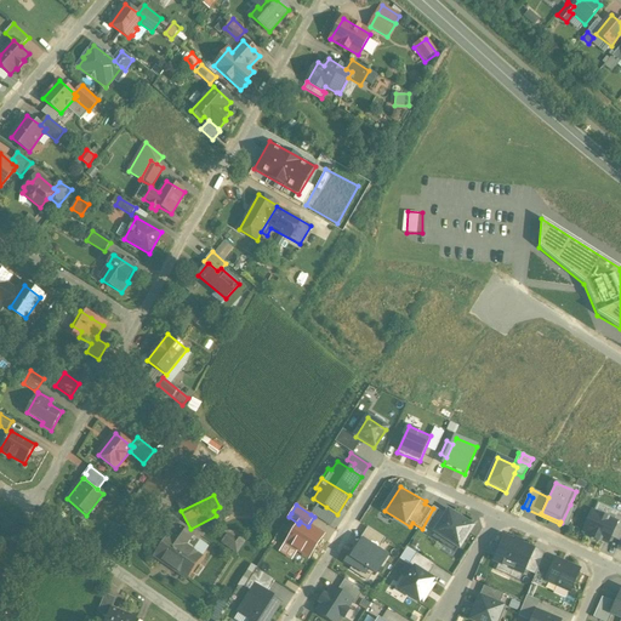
[(576,507),(570,505),(562,523),(560,522),(559,524),(568,528),(576,507)]
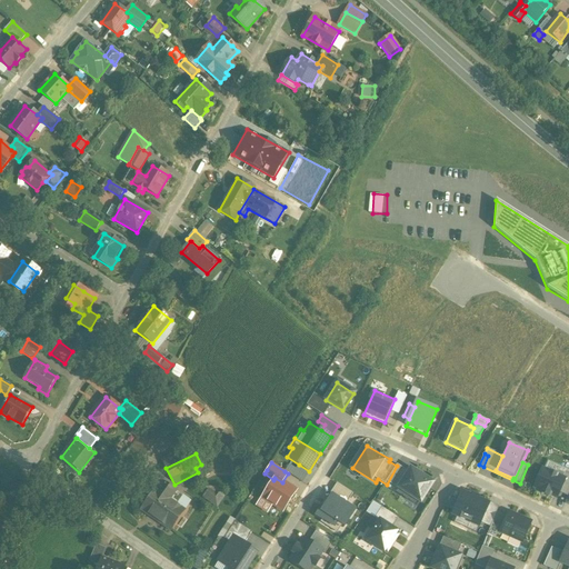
[(310,471),(309,471),(299,465),(296,470),(291,476),(302,483),(310,471)]
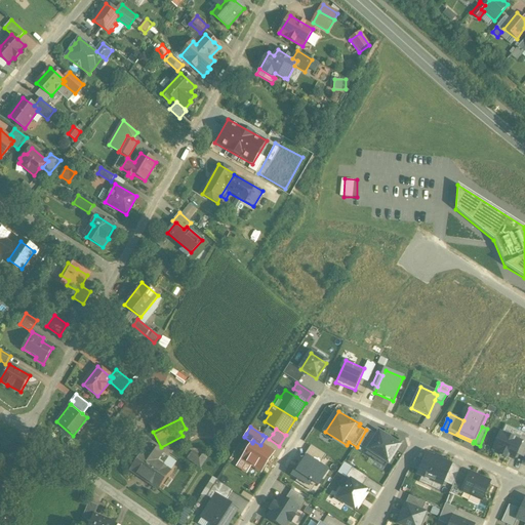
[(378,435),(369,429),(359,445),(369,451),(368,452),(392,466),(405,444),(381,431),(378,435)]
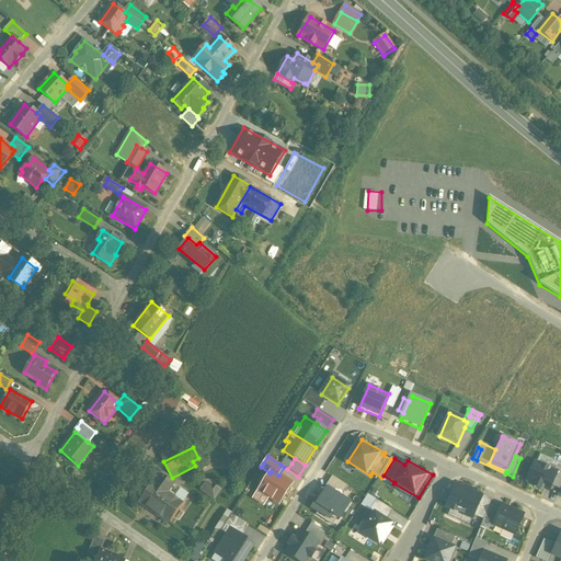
[(287,469),(292,464),(285,459),(281,465),(284,467),(287,469)]
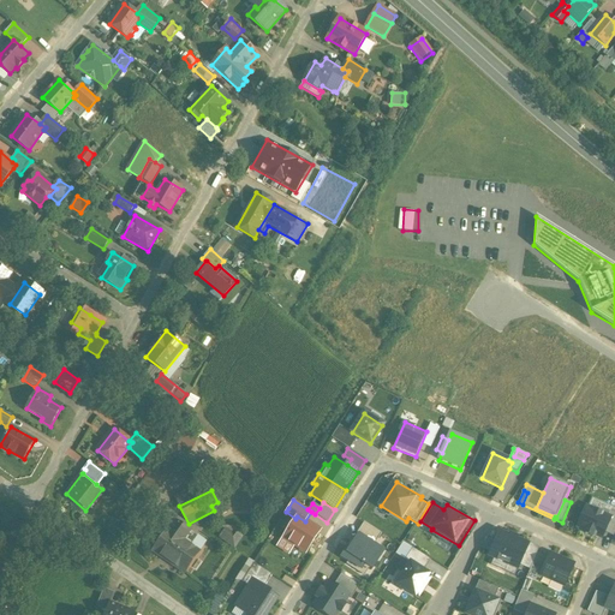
[(587,508),(586,508),(578,527),(584,531),(584,532),(593,537),(595,535),(601,538),(603,532),(610,518),(608,518),(587,508)]
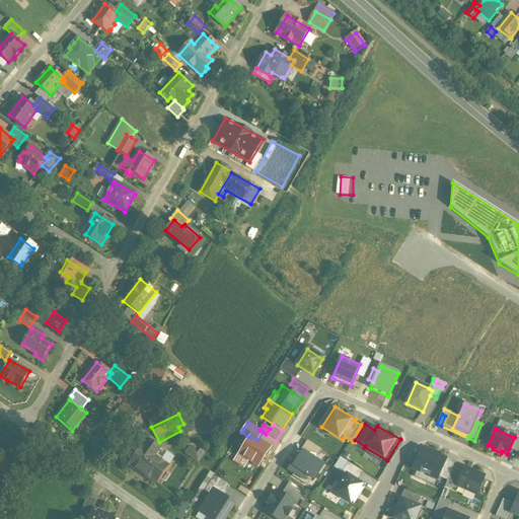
[(515,437),(509,449),(518,453),(518,450),(518,433),(515,432),(513,437),(515,437)]
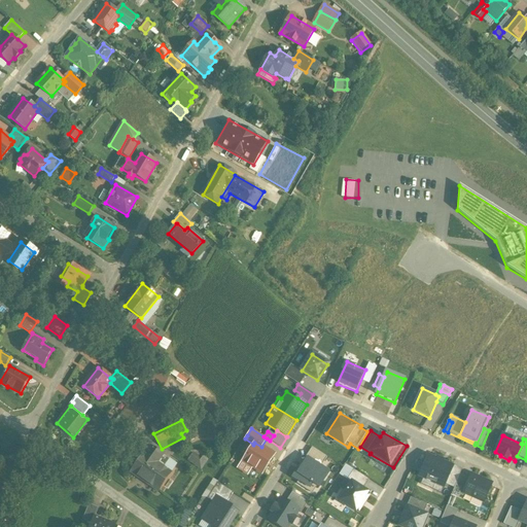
[(253,445),(242,461),(262,473),(274,455),(261,447),(254,443),(253,445)]
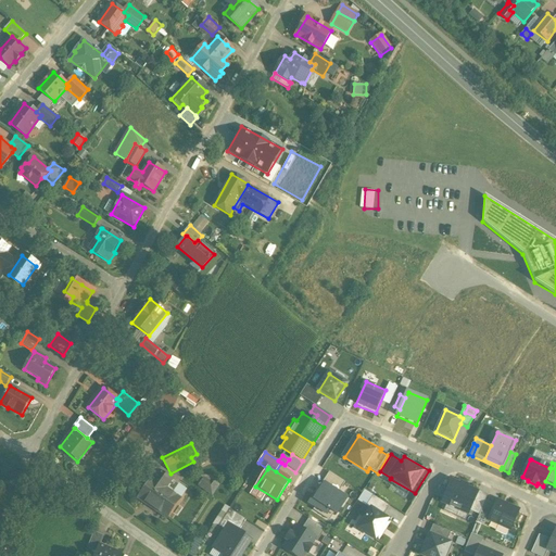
[(159,470),(139,497),(166,517),(186,490),(159,470)]
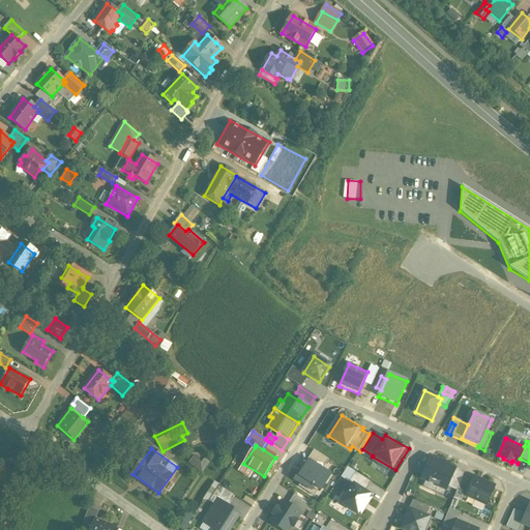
[(331,459),(315,448),(295,480),(314,493),(317,487),(326,493),(337,475),(325,467),(331,459)]
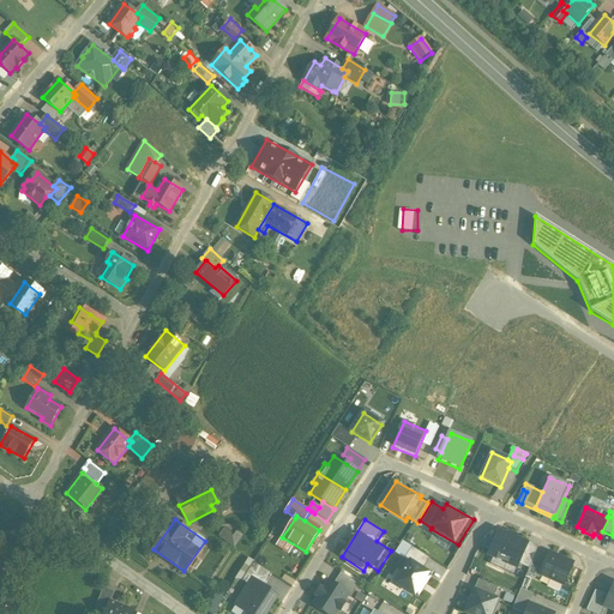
[(236,547),(245,537),(232,527),(224,535),(236,547)]
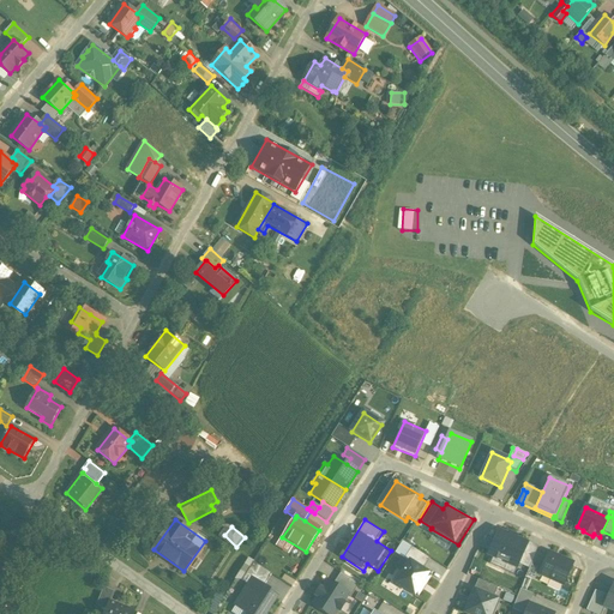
[(529,545),(499,533),(487,555),(509,565),(505,571),(515,575),(529,545)]
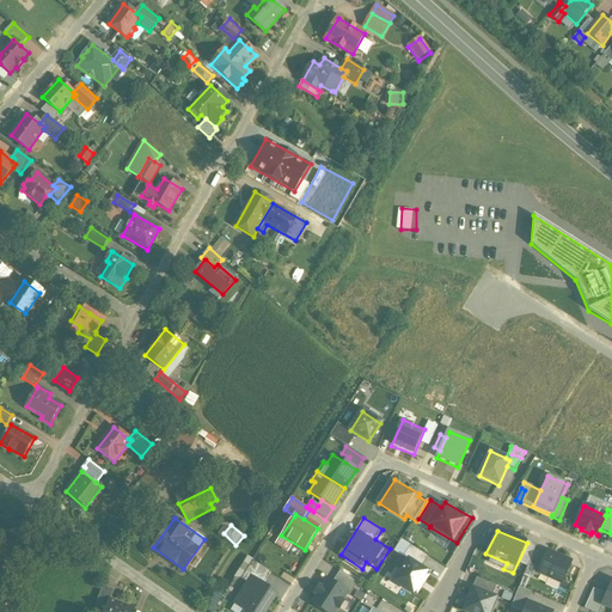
[(538,571),(545,557),(533,552),(525,571),(537,576),(539,573),(538,571)]
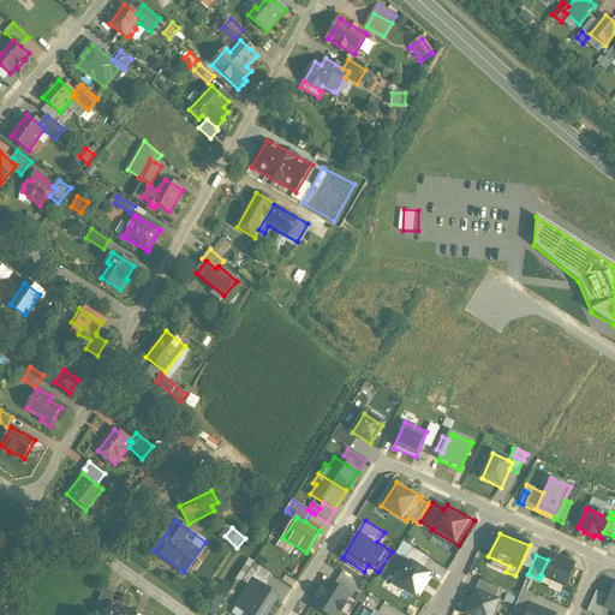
[(548,560),(541,574),(542,575),(553,579),(563,585),(565,585),(573,566),(550,555),(548,560)]
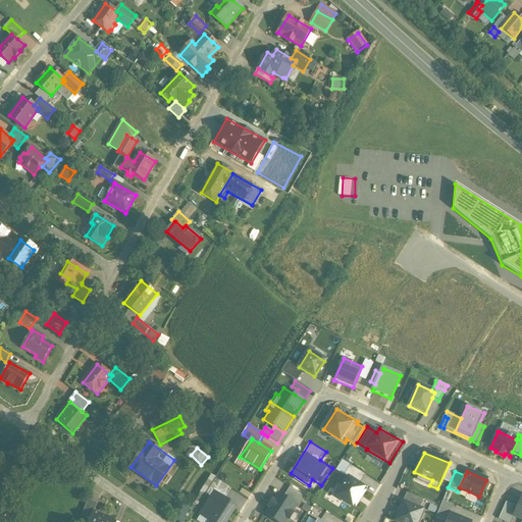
[(364,488),(348,477),(335,497),(352,507),(364,488)]
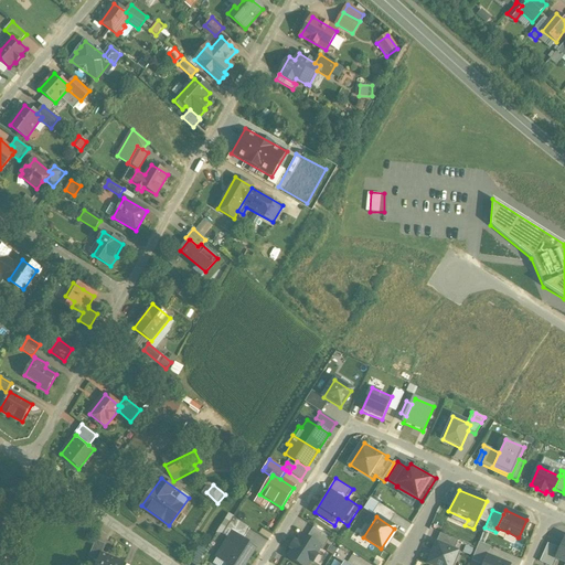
[(243,540),(249,529),(233,518),(223,535),(228,539),(232,533),(243,540)]
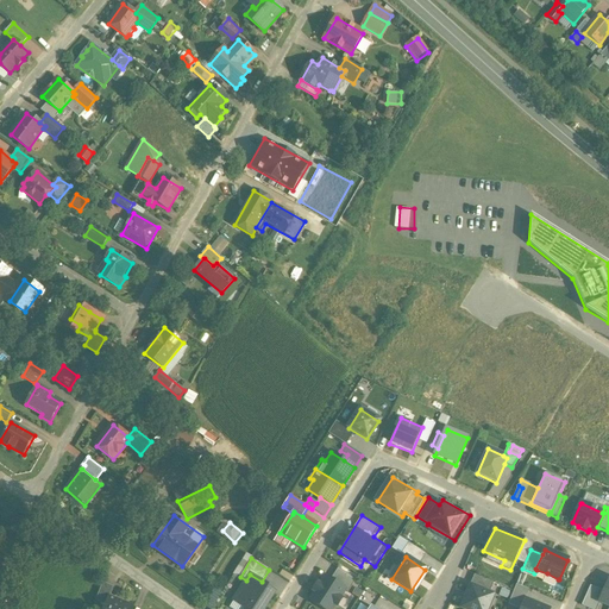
[(327,575),(309,601),(324,608),(338,608),(357,579),(341,569),(336,578),(327,575)]
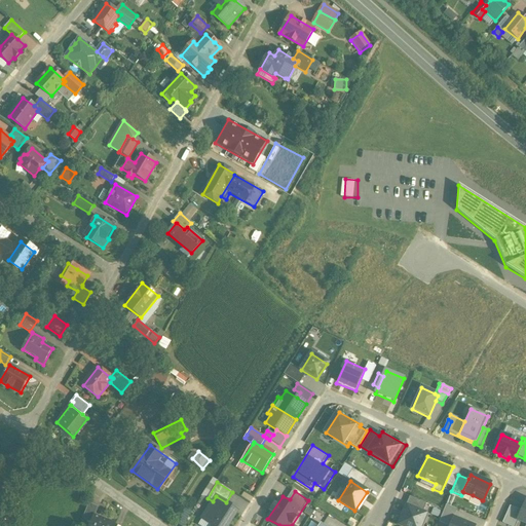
[(482,500),(473,495),(468,502),(479,508),(482,500)]
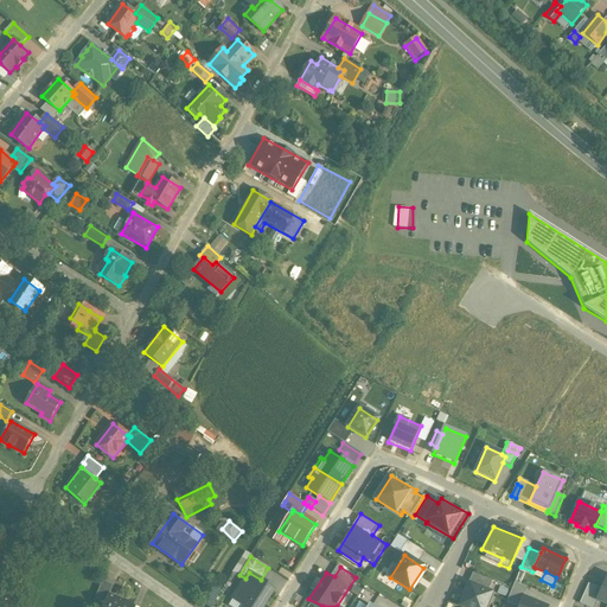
[(262,606),(272,593),(261,586),(264,582),(261,580),(249,573),(246,579),(232,599),(244,606),(262,606)]
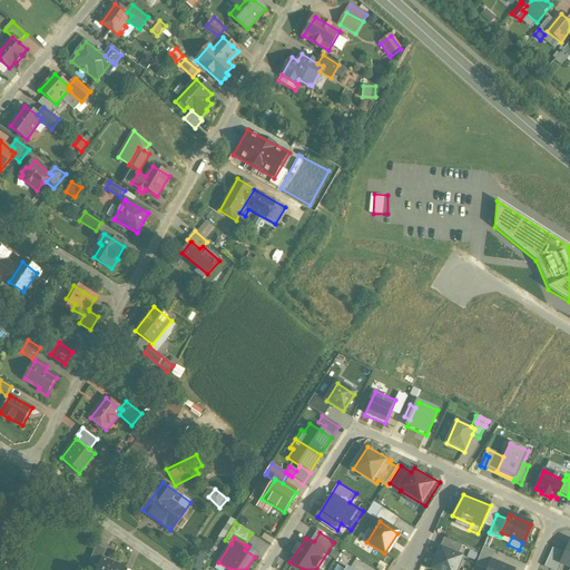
[(441,549),(458,557),(462,547),(443,539),(439,549),(440,549),(441,549)]
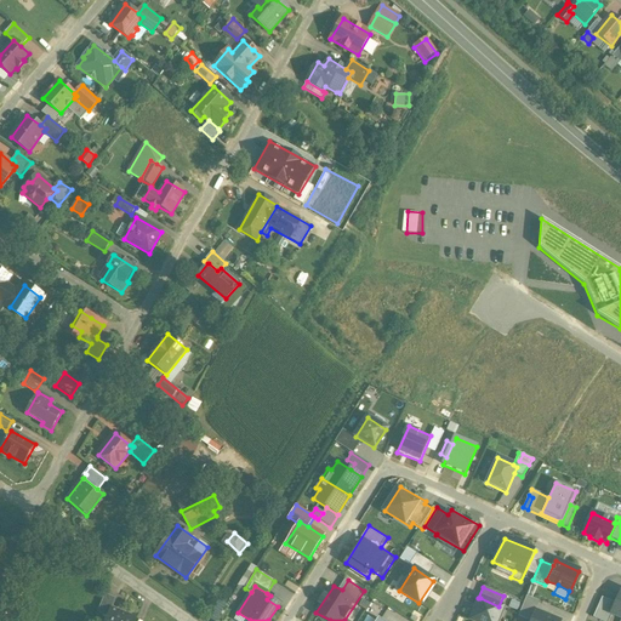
[(620,617),(620,591),(615,604),(610,614),(611,615),(620,617)]
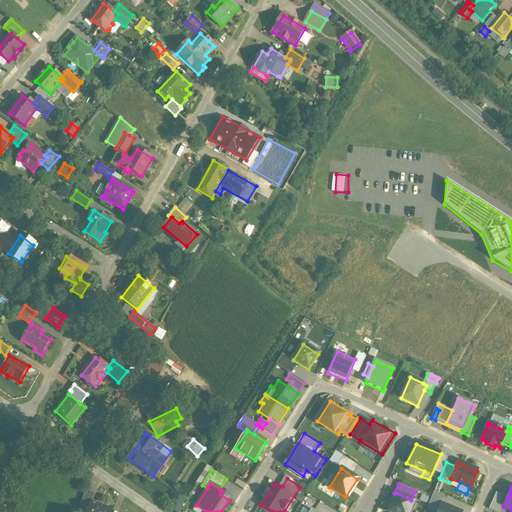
[(86,490),(80,505),(89,508),(92,502),(96,493),(86,490)]
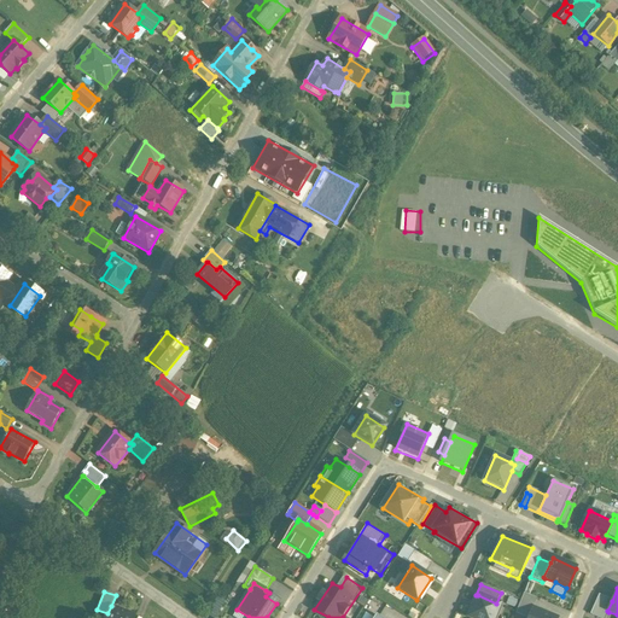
[(477,595),(468,617),(470,617),(494,617),(495,616),(499,617),(503,606),(496,604),(478,595),(477,595)]
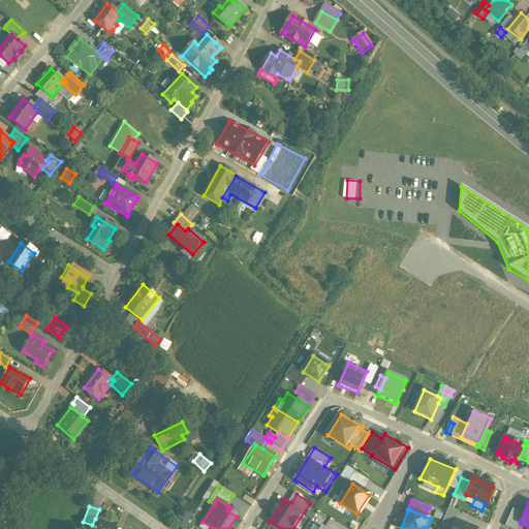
[(520,523),(524,515),(512,509),(505,526),(510,528),(518,528),(521,524),(520,523)]
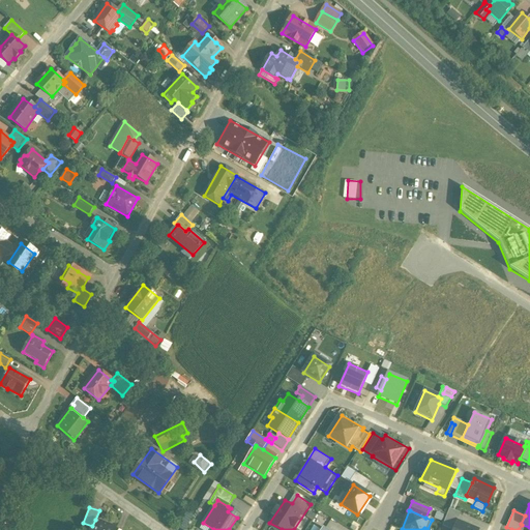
[(434,519),(441,522),(444,516),(437,512),(434,519)]
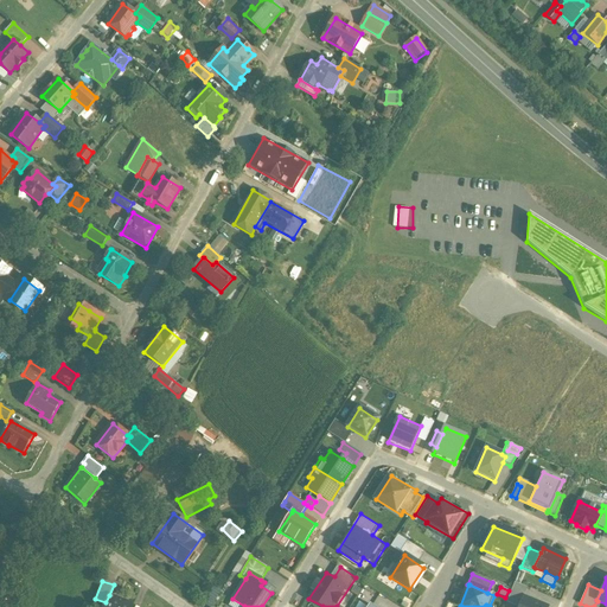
[(109,595),(106,602),(103,606),(132,606),(133,605),(109,595)]
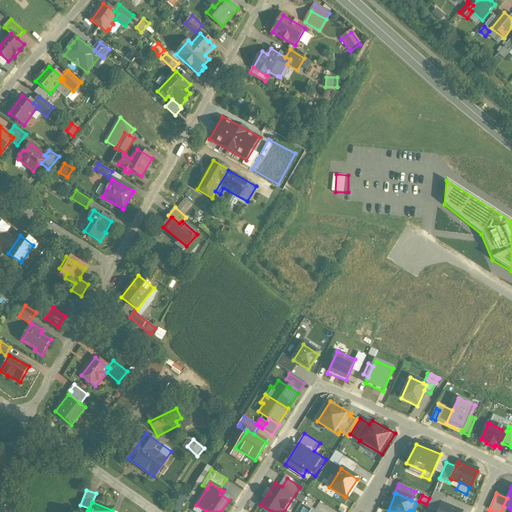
[(463,511),(441,502),(436,511),(463,511)]
